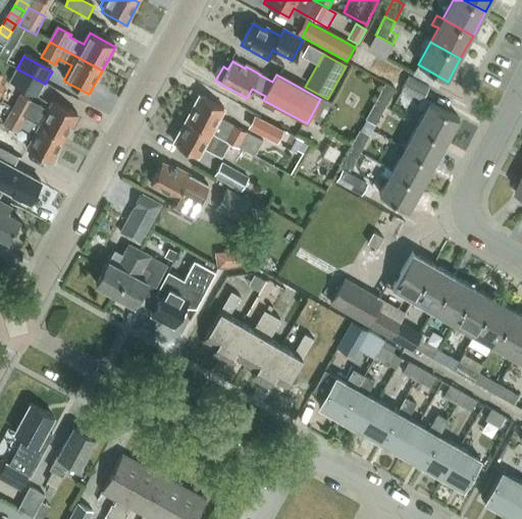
[(37,99),(45,84),(16,68),(8,84),(37,99)]
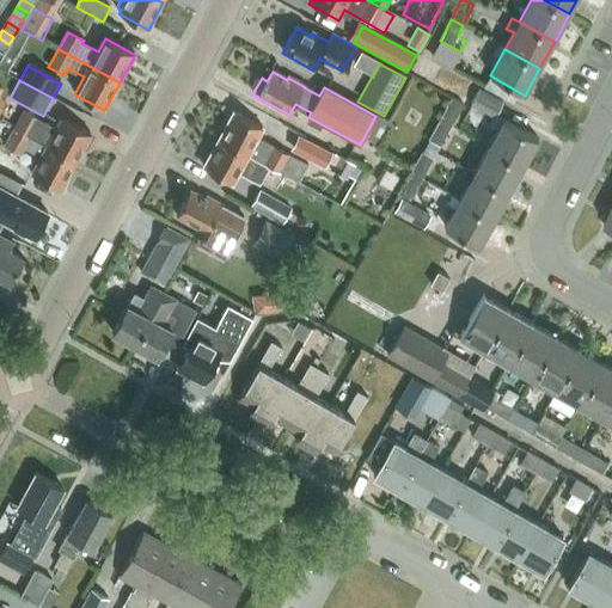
[(493,120),(500,105),(478,93),(471,108),(493,120)]
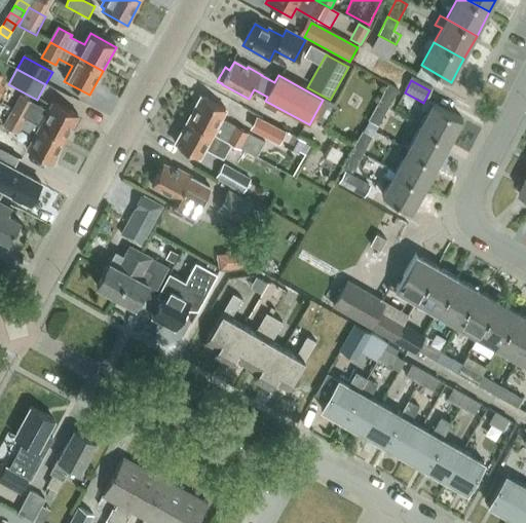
[(398,90),(387,86),(378,104),(387,109),(398,90)]
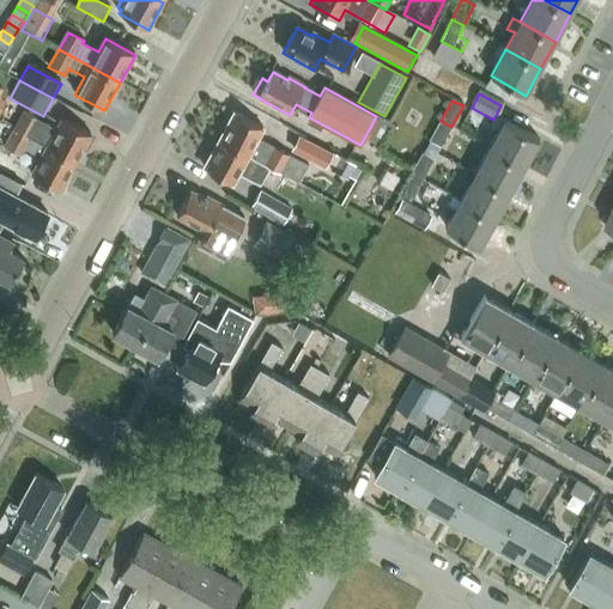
[(24,113),(14,129),(76,164),(91,135),(61,120),(55,129),(24,113)]
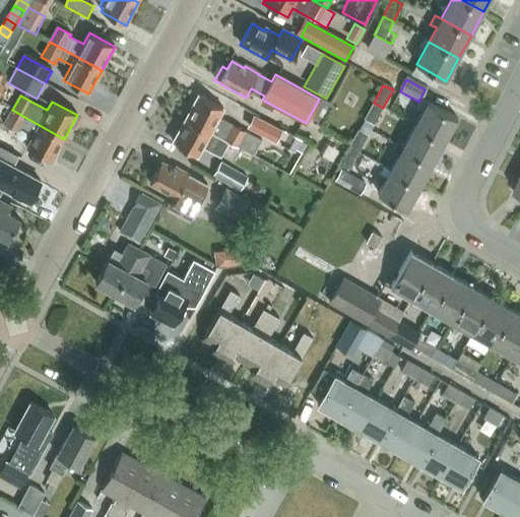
[(198,95),(186,119),(238,147),(254,155),(262,141),(233,125),(231,128),(217,121),(223,110),(198,95)]
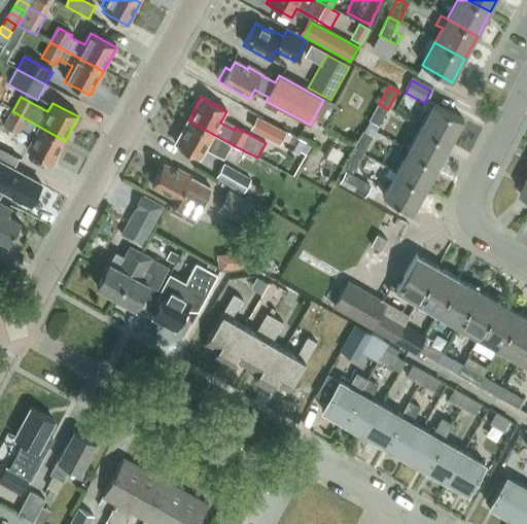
[(427,114),(420,128),(451,143),(463,120),(432,104),(432,105),(426,102),(421,111),(427,114)]
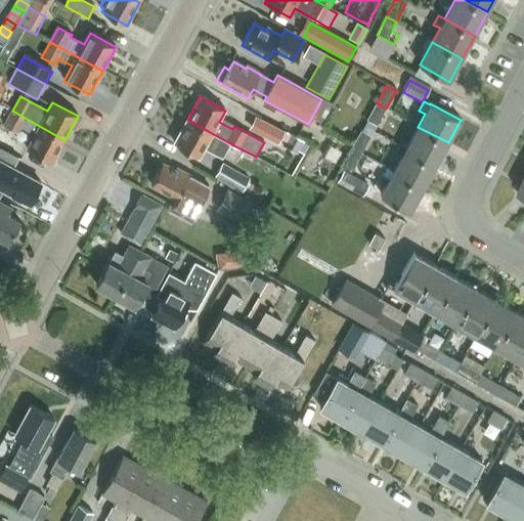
[(377,127),(386,109),(377,103),(366,121),(377,127)]
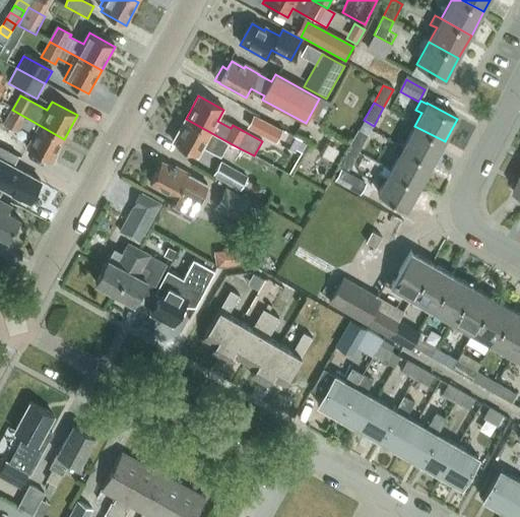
[(51,163),(64,139),(12,110),(4,125),(17,132),(20,126),(31,132),(25,143),(28,144),(26,148),(51,163)]
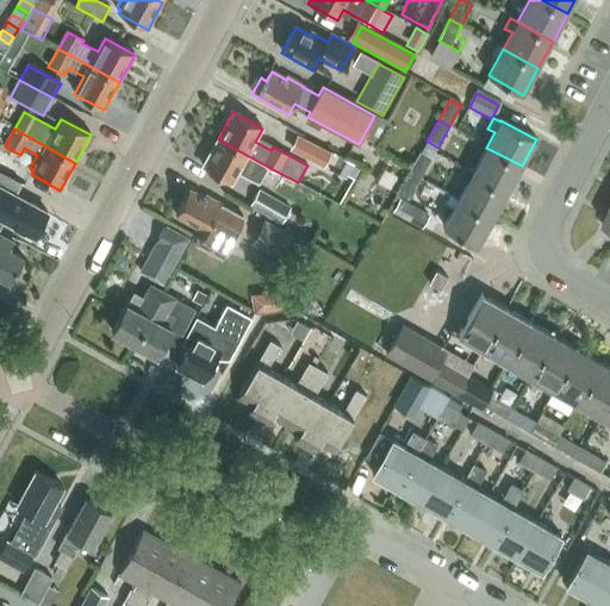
[(288,150),(311,162),(324,168),(331,152),(318,147),(297,135),(288,150)]
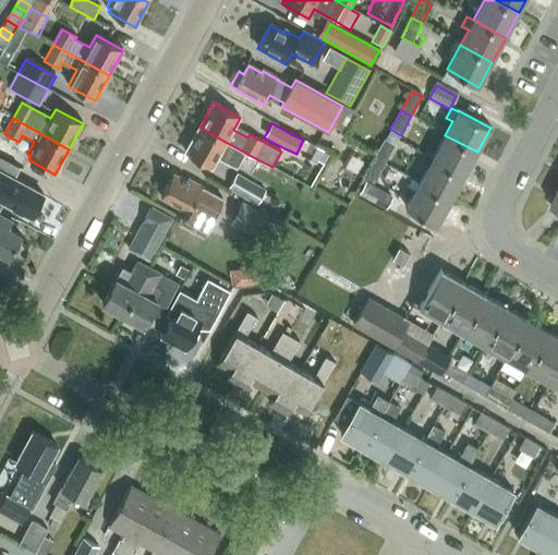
[(255,159),(255,158),(199,128),(185,153),(211,168),(217,158),(237,169),(245,154),(255,159)]
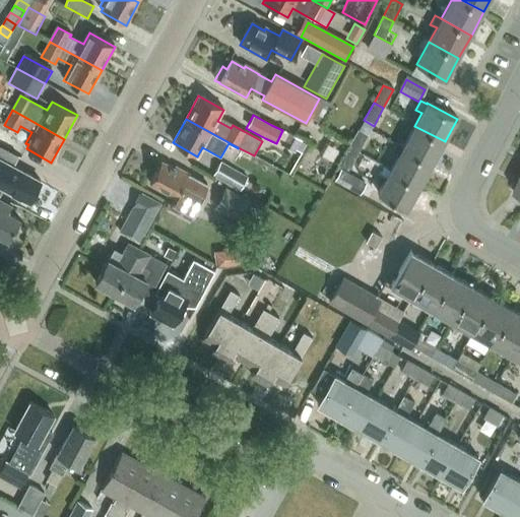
[(432,165),(445,141),(414,126),(402,148),(432,165)]
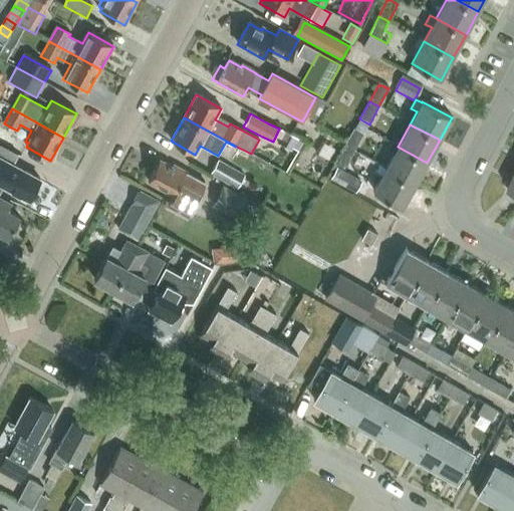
[(354,131),(344,148),(353,153),(363,135),(354,131)]
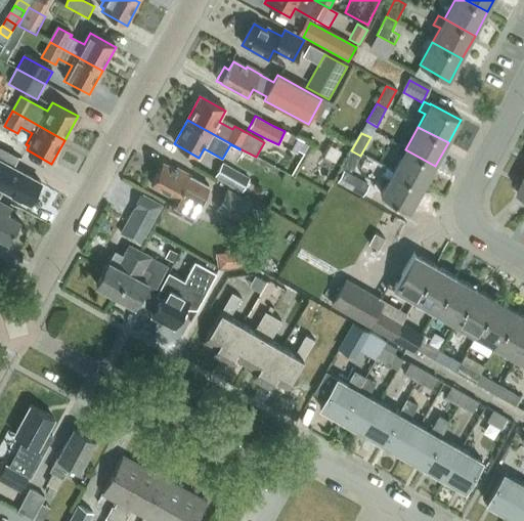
[(423,189),(435,166),(405,149),(400,146),(395,156),(400,159),(393,172),(423,189)]
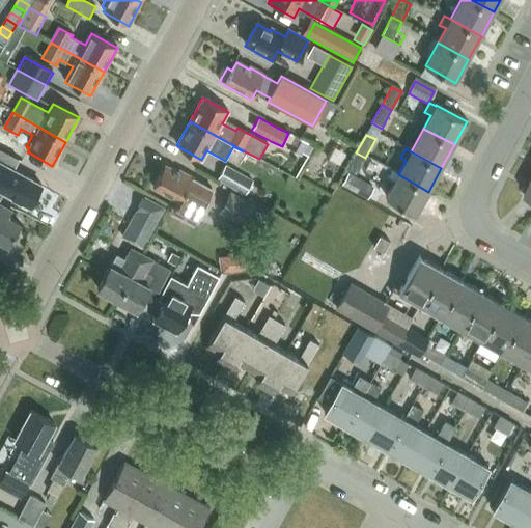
[(355,175),(365,158),(356,153),(345,170),(355,175)]
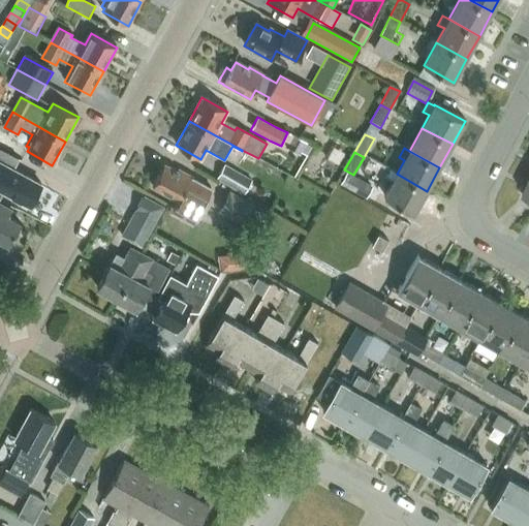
[(30,206),(41,185),(12,169),(11,172),(0,164),(0,181),(5,184),(1,190),(30,206)]
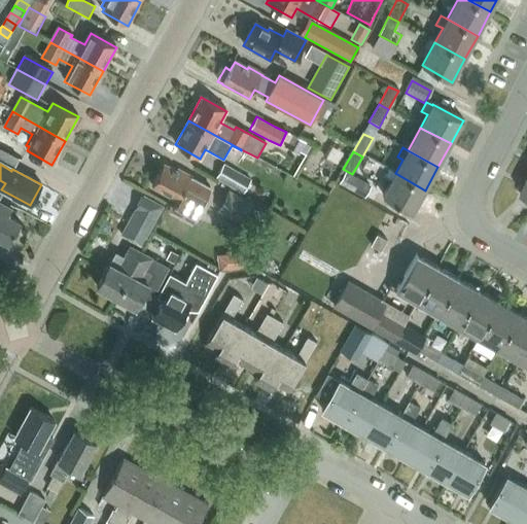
[(177,172),(164,165),(151,187),(178,202),(176,205),(171,213),(190,224),(197,212),(203,202),(210,188),(206,186),(191,178),(178,170),(177,172)]
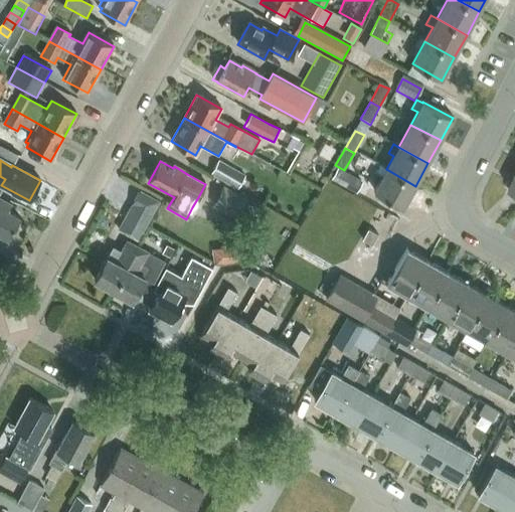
[(218,162),(210,177),(237,192),(245,177),(218,162)]
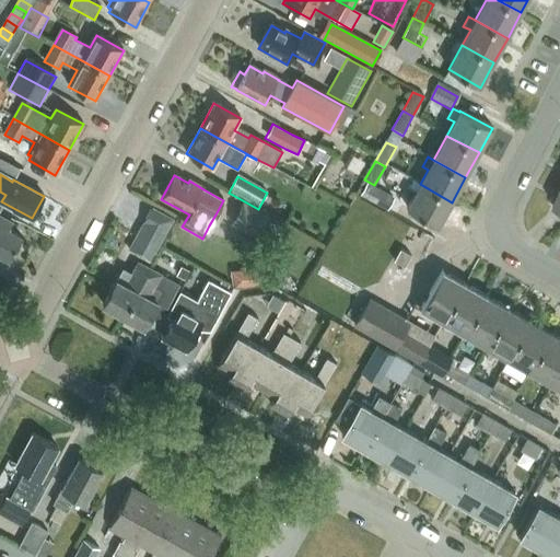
[(452,202),(420,184),(413,181),(408,189),(415,194),(407,209),(439,227),(452,202)]
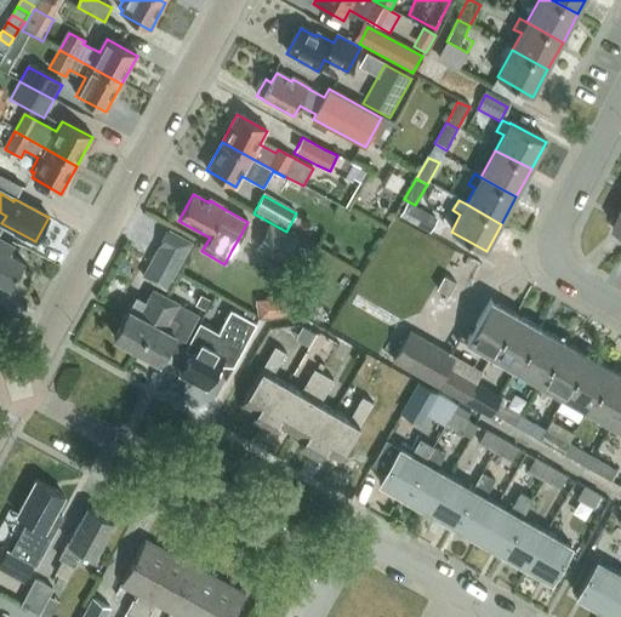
[(429,235),(437,221),(406,205),(399,218),(429,235)]
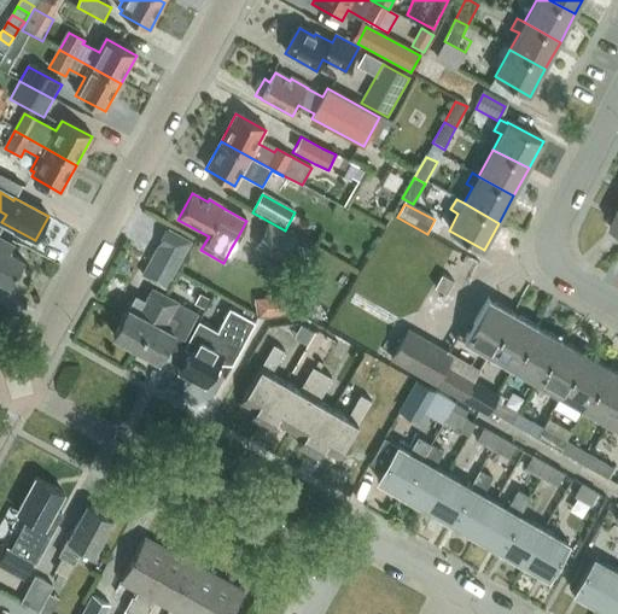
[(255,249),(285,265),(298,241),(268,224),(255,249)]
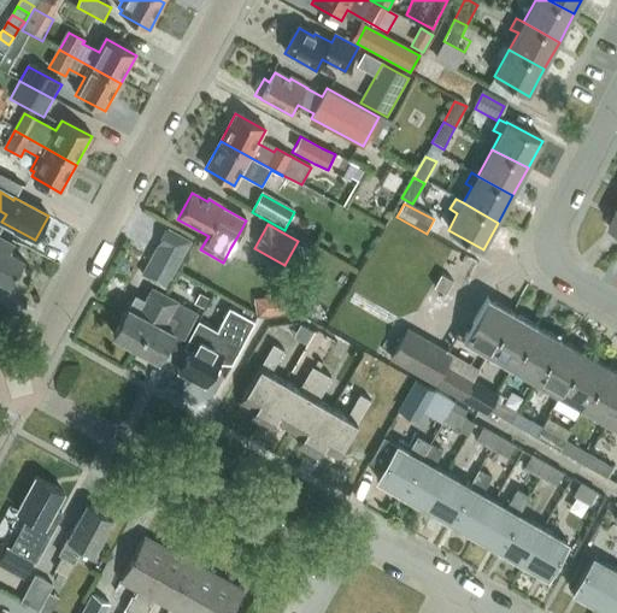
[(168,230),(148,264),(171,276),(189,242),(168,230)]
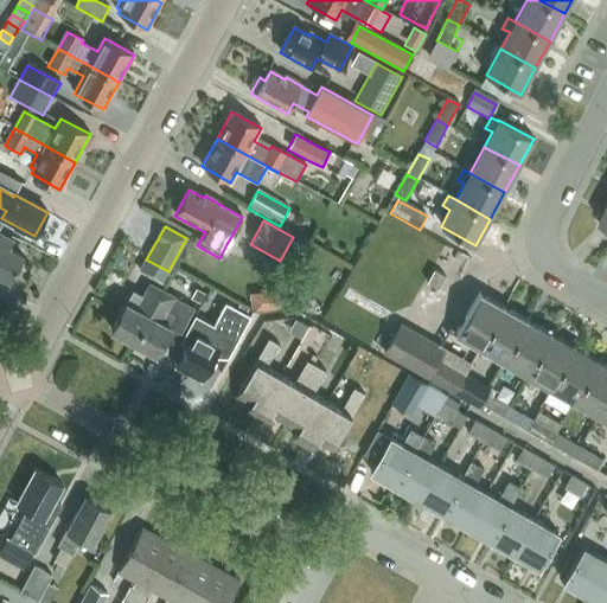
[(0,276),(10,282),(23,257),(8,249),(12,241),(0,233),(0,276)]
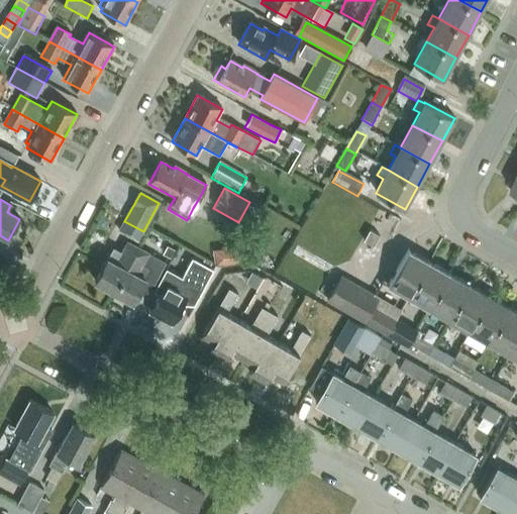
[(373,247),(379,237),(370,231),(364,242),(373,247)]
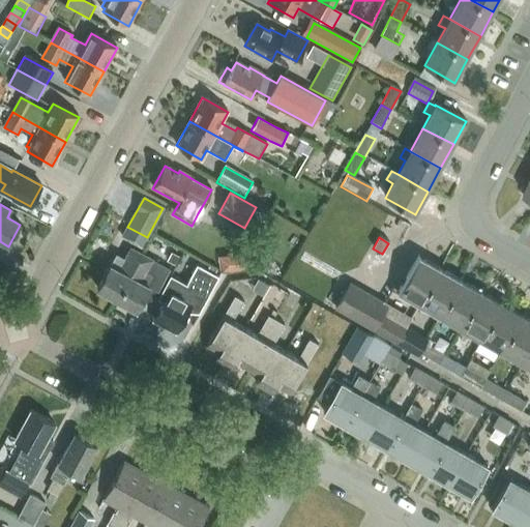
[(97,290),(117,300),(142,254),(130,249),(124,260),(117,255),(111,266),(111,265),(97,290)]
